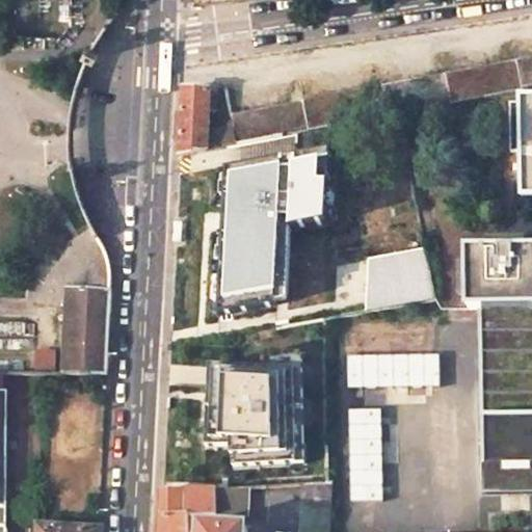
[(531,57),(233,115),(235,128),(238,145),(398,114),(531,88),(531,57)]
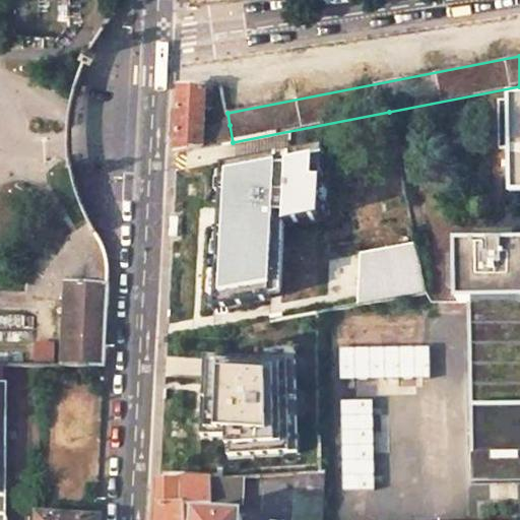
[(205,89),(180,87),(178,120),(177,152),(194,149),(201,147),(203,130),(204,109),(205,89)]
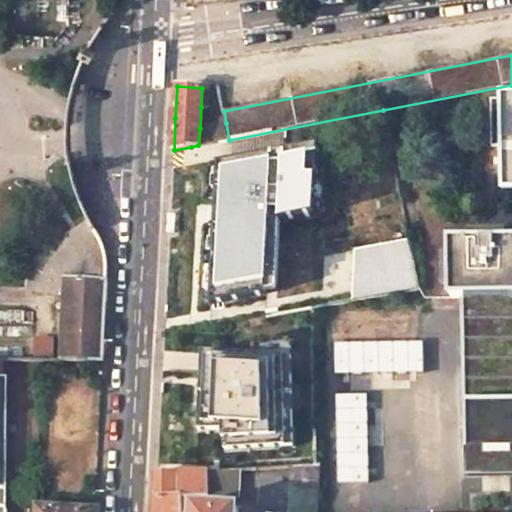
[(209,88),(202,88),(201,107),(207,108),(209,88)]
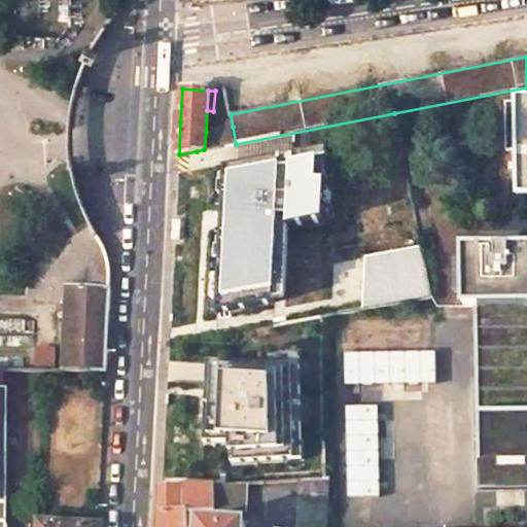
[(526,98),(516,99),(516,104),(506,104),(507,149),(517,149),(518,194),(526,194),(526,98)]
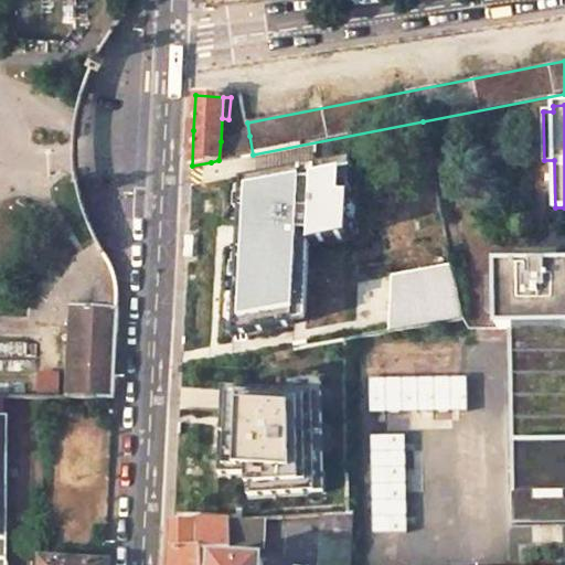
[(249,136),(221,141),(219,160),(253,155),(249,136)]
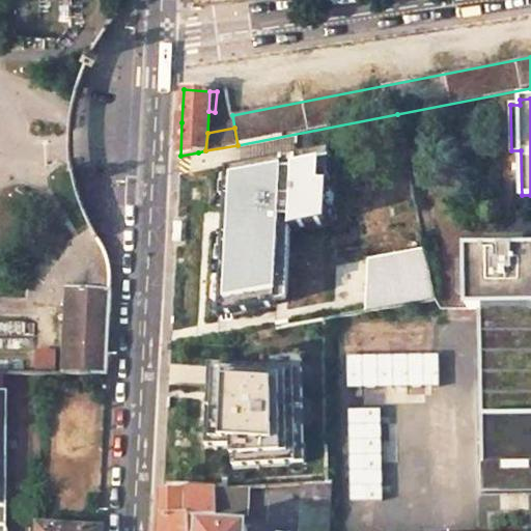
[(323,148),(220,168),(211,318),(270,310),(274,225),(323,216),(323,148)]
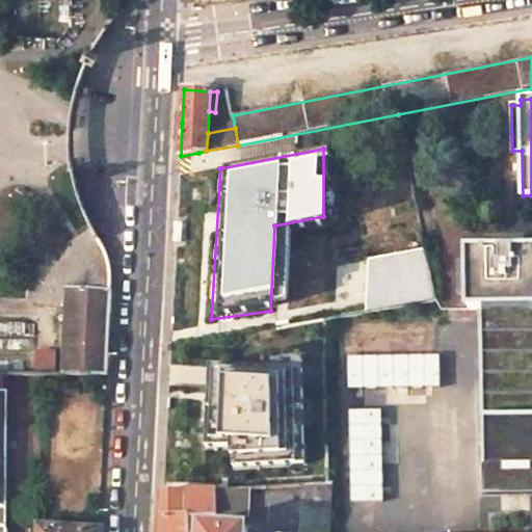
[(38,302),(68,304),(69,290),(112,291),(110,263),(99,239),(95,237),(43,270),(40,274),(40,275),(38,302)]
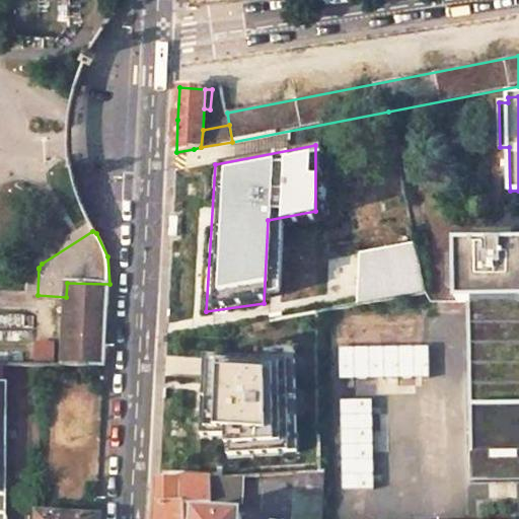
[(425,294),(413,233),(360,240),(365,304),(425,294)]
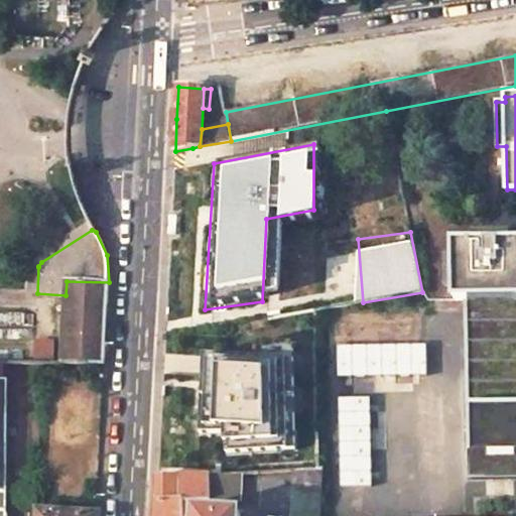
[(488,244),(455,245),(456,300),(468,301),(515,299),(515,243),(500,244),(500,237),(487,238),(488,244)]
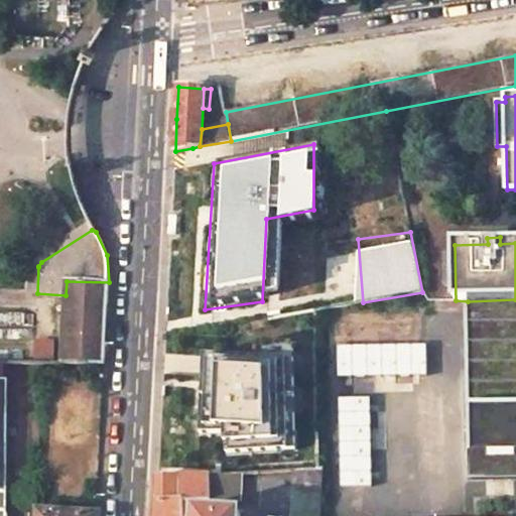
[(66,295),(62,364),(105,364),(107,315),(109,282),(67,281),(66,295)]
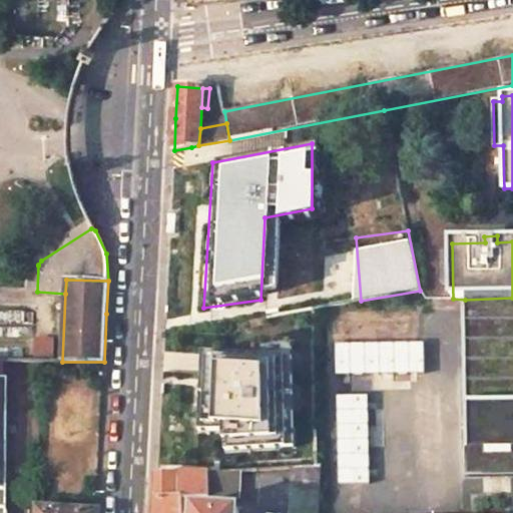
[(512,298),(465,300),(466,402),(512,401),(512,298)]
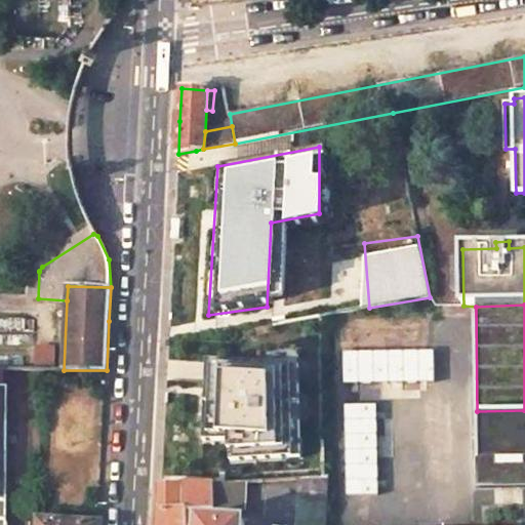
[(428,325),(338,328),(339,350),(429,347),(428,325)]
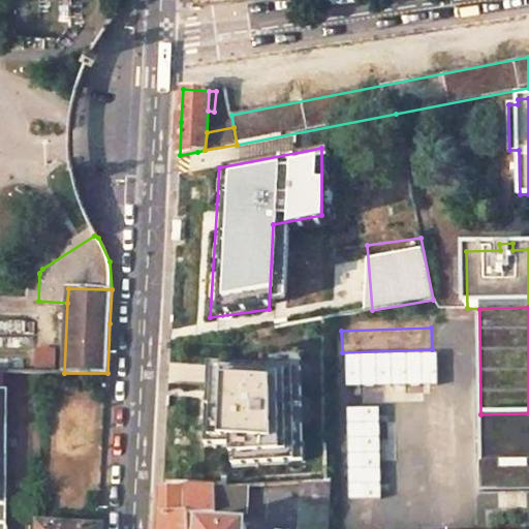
[(302,352),(263,351),(263,365),(209,364),(209,386),(208,446),(236,446),(235,466),(302,460),(302,352)]
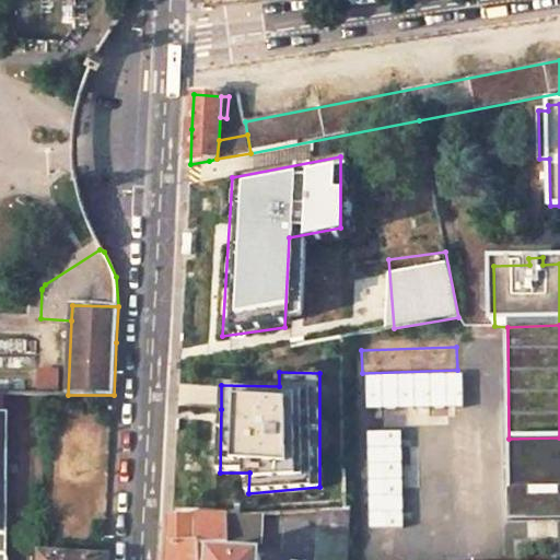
[(371,408),(469,408),(469,374),(371,374),(371,408)]
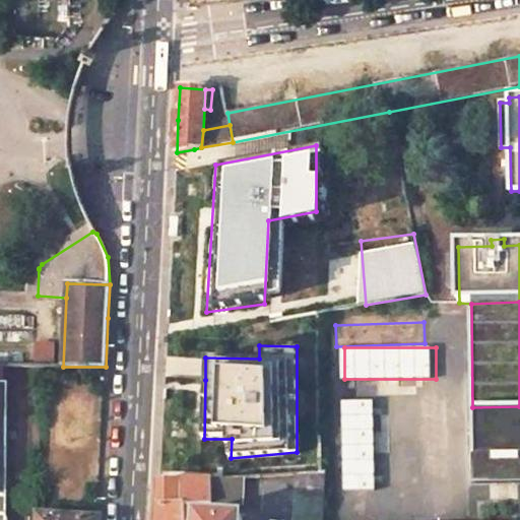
[(363,399),(334,400),(336,500),(365,499),(363,399)]
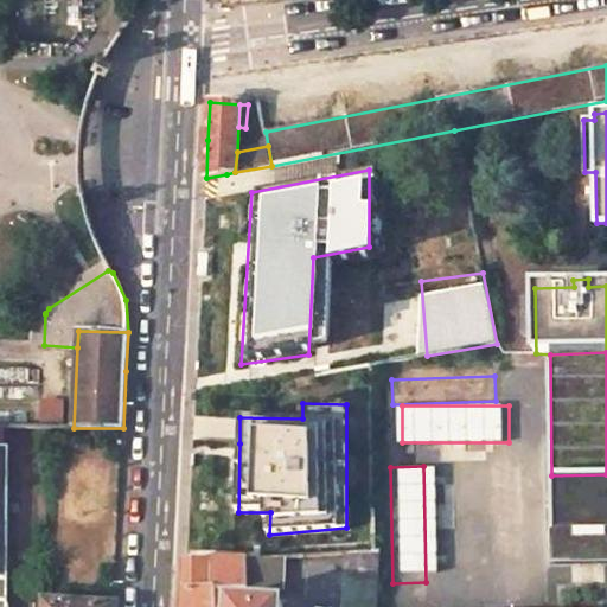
[(606,474),(551,475),(553,531),(574,531),(606,530),(606,474)]
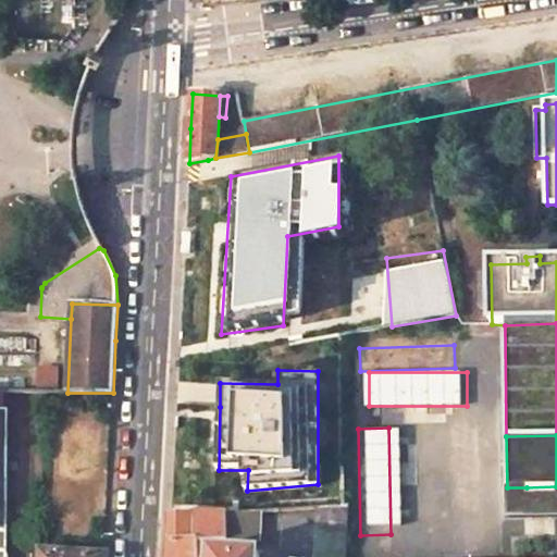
[(556,486),(527,487),(527,500),(556,500),(556,486)]
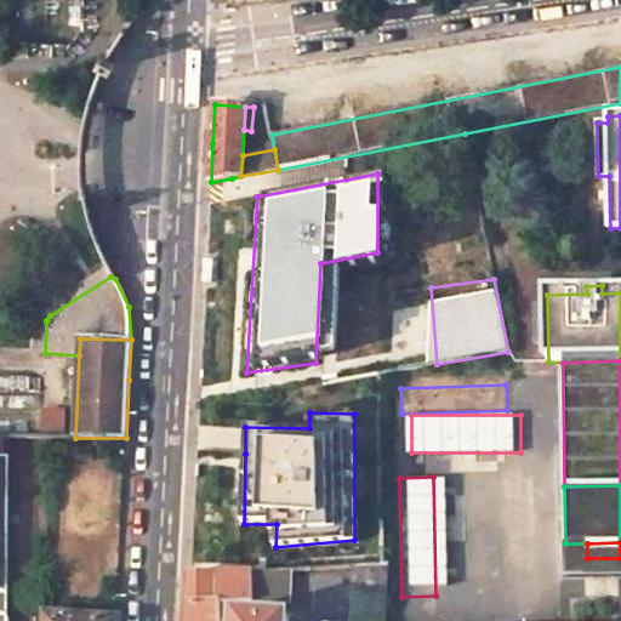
[(381,567),(353,568),(352,620),(383,620),(387,567),(381,567)]
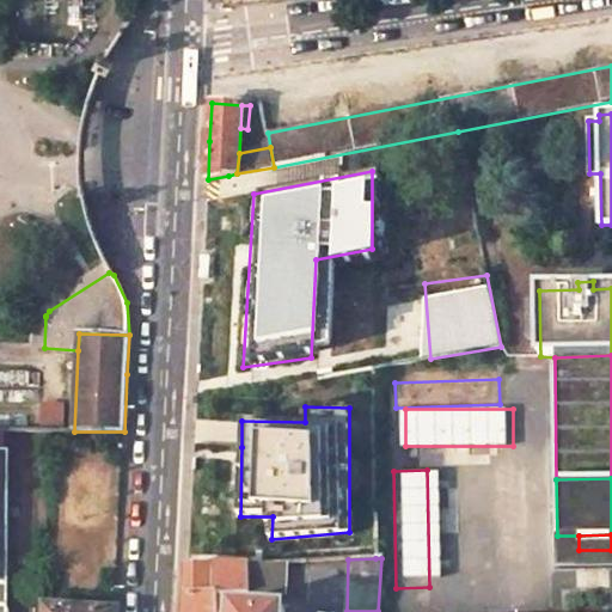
[(262,563),(244,564),(243,592),(287,595),(288,562),(262,563)]
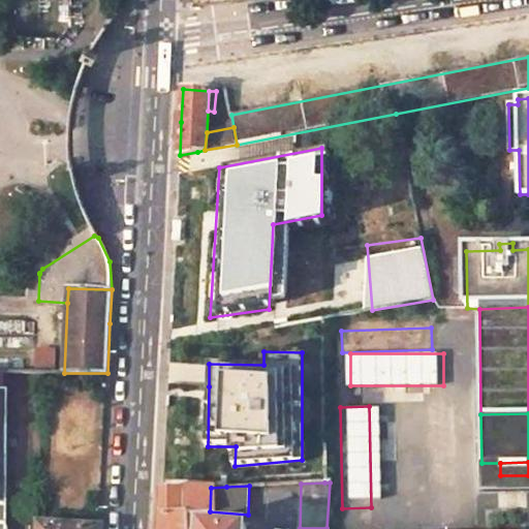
[(161,512),(160,528),(189,528),(191,512),(186,512),(187,488),(162,488),(161,512)]
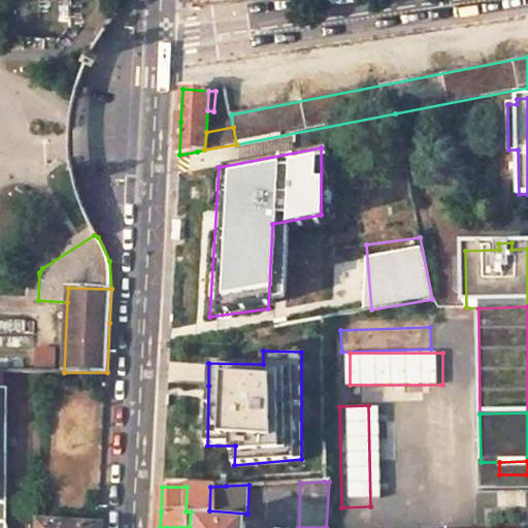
[(210,487),(187,487),(186,512),(191,512),(209,510),(210,487)]
